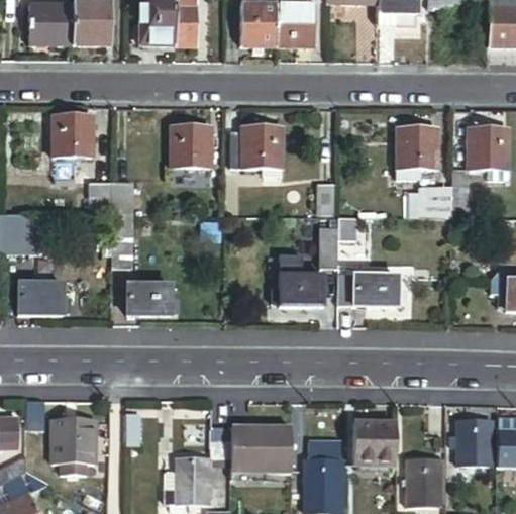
[(138,0),(138,43),(175,44),(175,0),(138,0)]
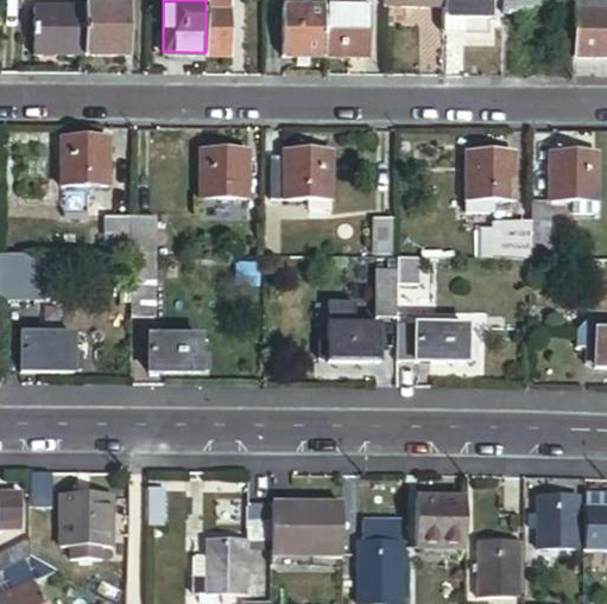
[(206,0),(206,52),(231,52),(231,0),(206,0)]
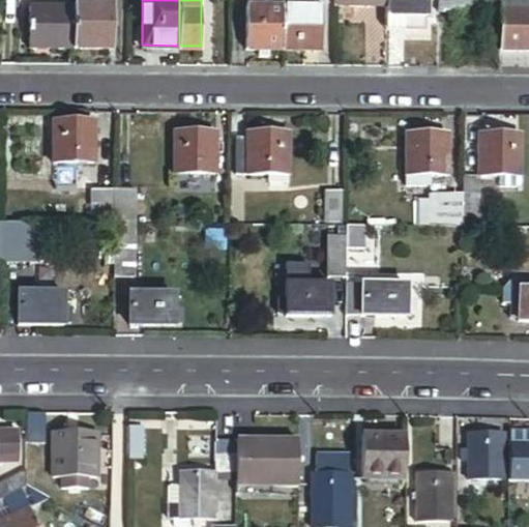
[(282,0),(283,2),(283,46),(320,46),(321,2),(314,2),(313,0),(282,0)]
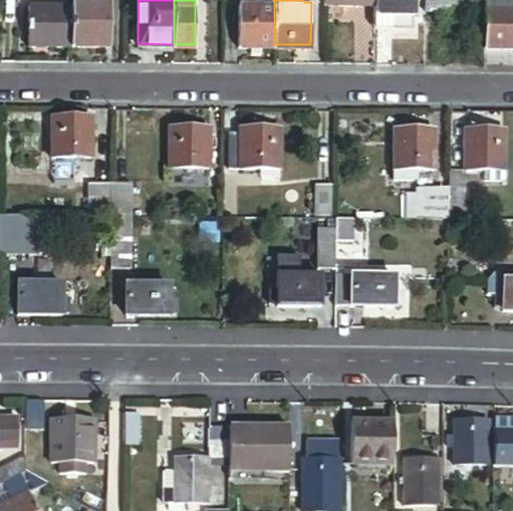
[(412,13),(411,0),(373,0),(374,3),(374,13),(412,13)]
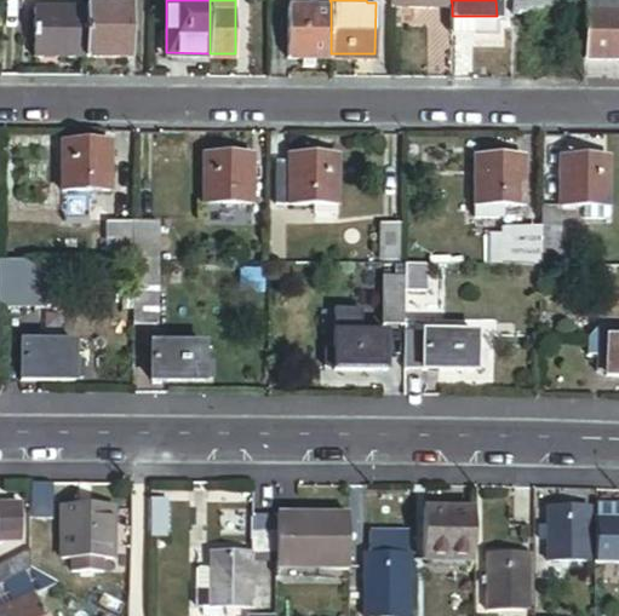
[(511,0),(511,10),(542,10),(542,19),(557,19),(557,10),(578,9),(577,0),(511,0)]
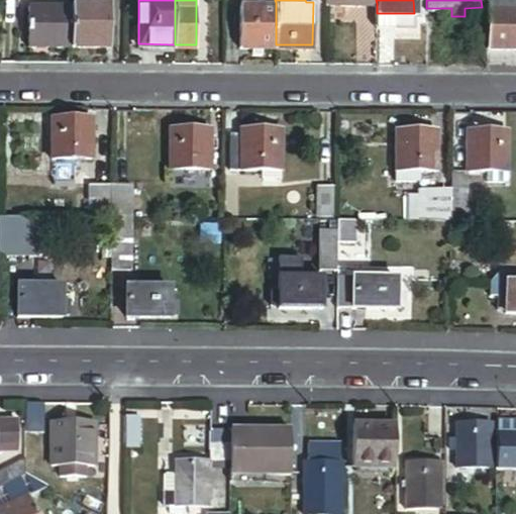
[(515,0),(485,0),(485,17),(485,45),(515,45),(515,0)]
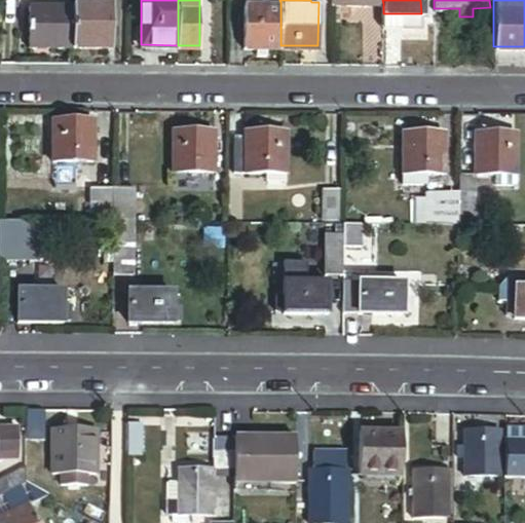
[(268,45),(280,45),(280,2),(245,2),(245,45),(257,45),(268,45)]
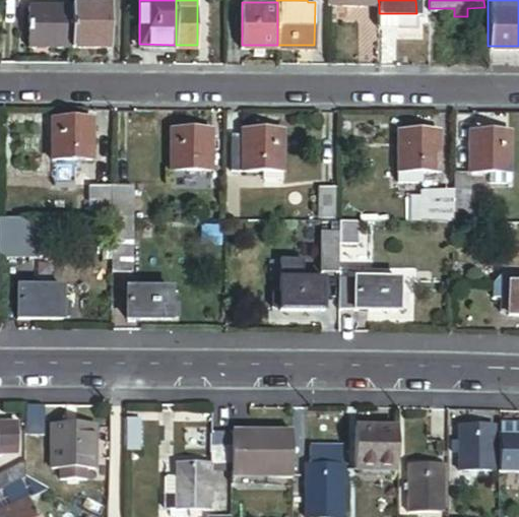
[(109,3),(74,3),(74,4),(74,45),(109,45),(109,3)]
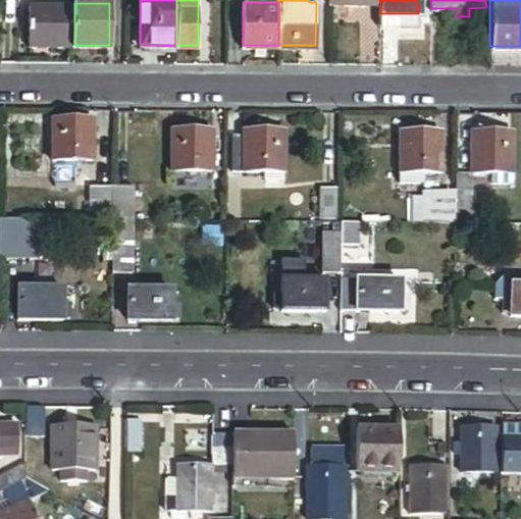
[(32,44),(74,45),(74,4),(32,4),(32,44)]
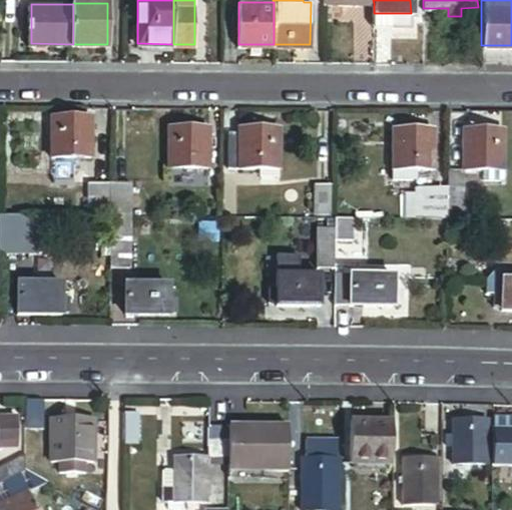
[(411,13),(374,13),(374,28),(411,28),(411,13)]
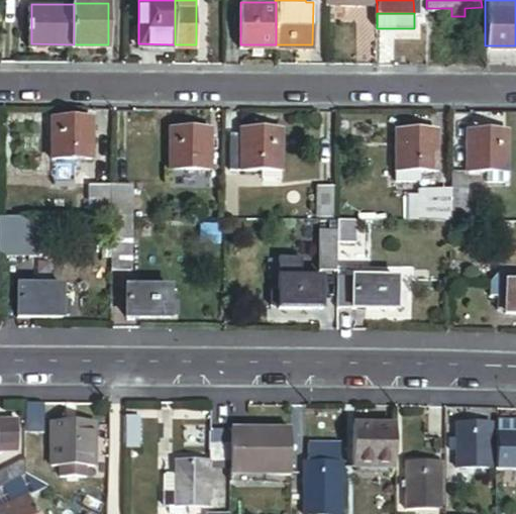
[(50,156),(92,157),(93,115),(50,114),(50,156)]
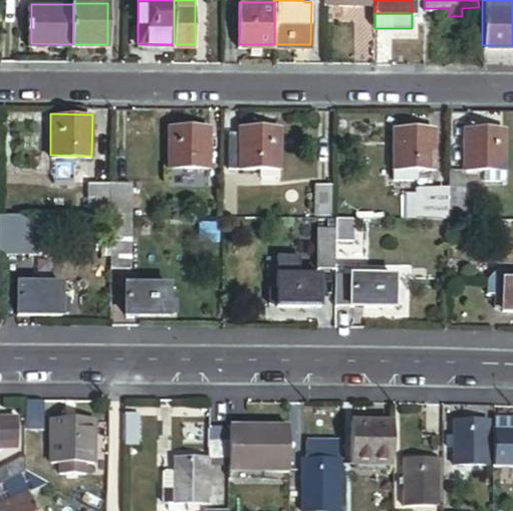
[(210,144),(210,135),(210,124),(170,124),(170,165),(210,165),(210,144)]
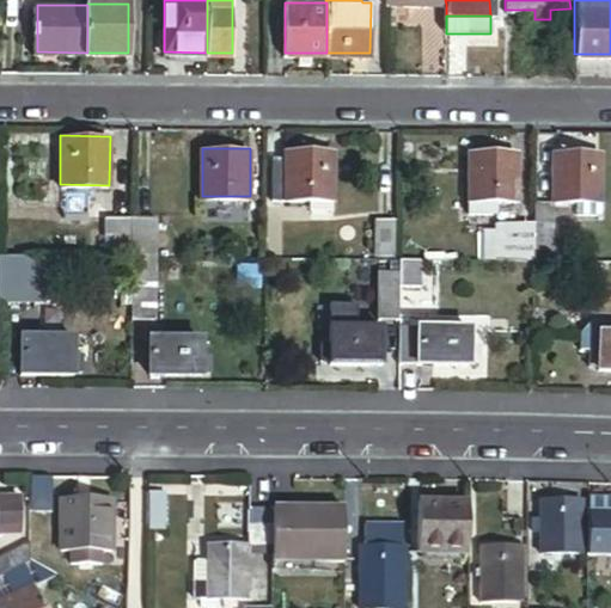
[(286,158),(273,158),(272,197),(331,198),(333,198),(333,149),(286,148),(286,158)]
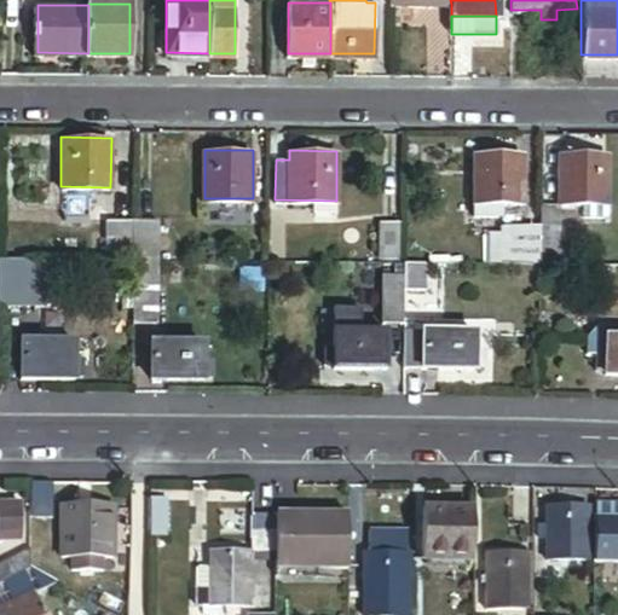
[(496,201),(520,201),(520,151),(474,152),(474,212),(496,212),(496,201)]
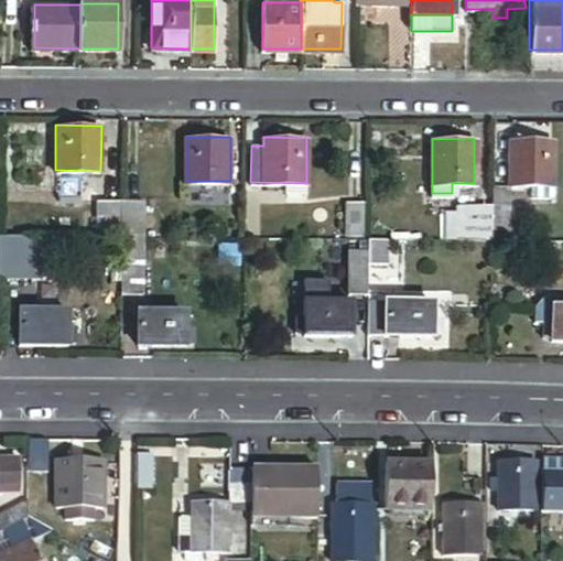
[(508,139),(508,183),(529,183),(550,183),(551,139),(508,139)]
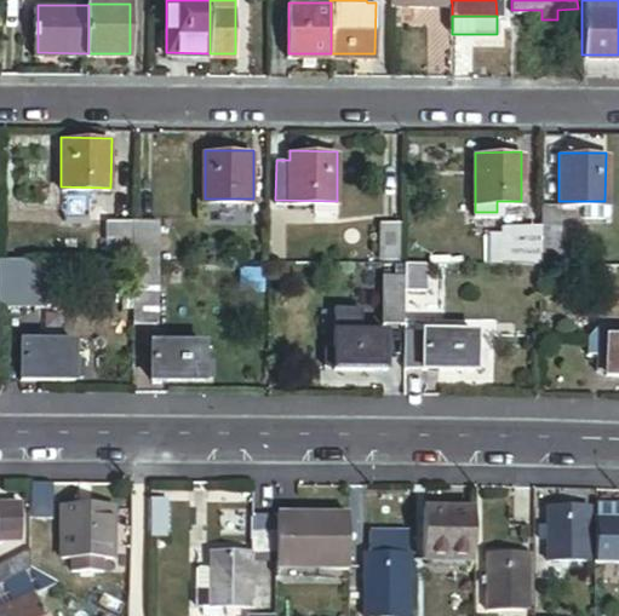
[(559,201),(540,201),(540,223),(539,258),(557,258),(559,201)]
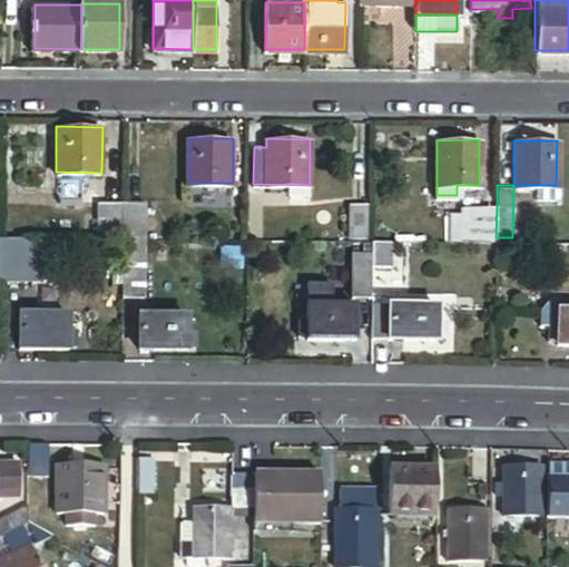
[(556,185),(535,185),(535,196),(556,196),(556,185)]
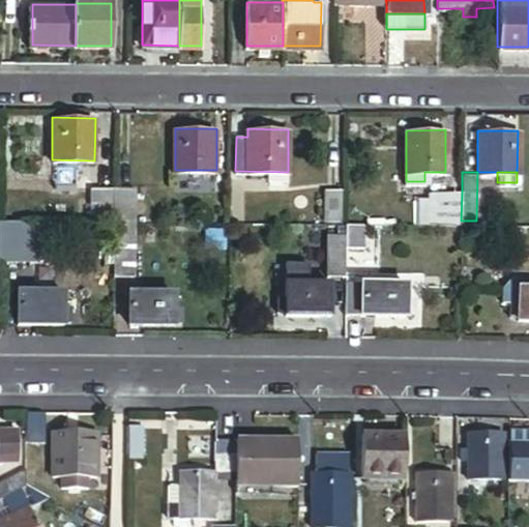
[(323,183),(323,215),(341,215),(340,183),(323,183)]
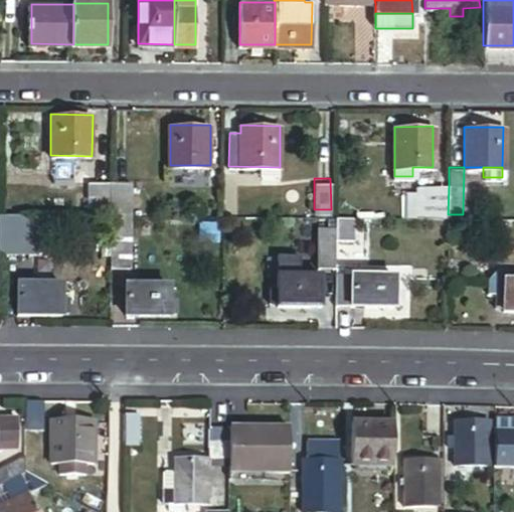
[(112,214),(112,183),(89,182),(88,213),(112,214)]
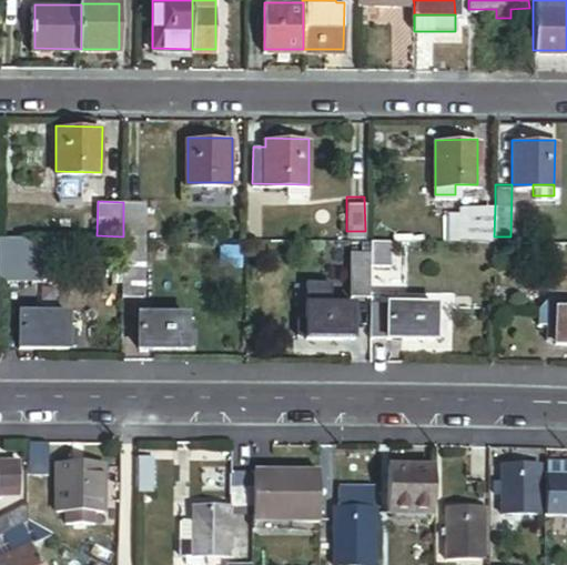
[(123,236),(145,236),(145,202),(123,202),(123,236)]
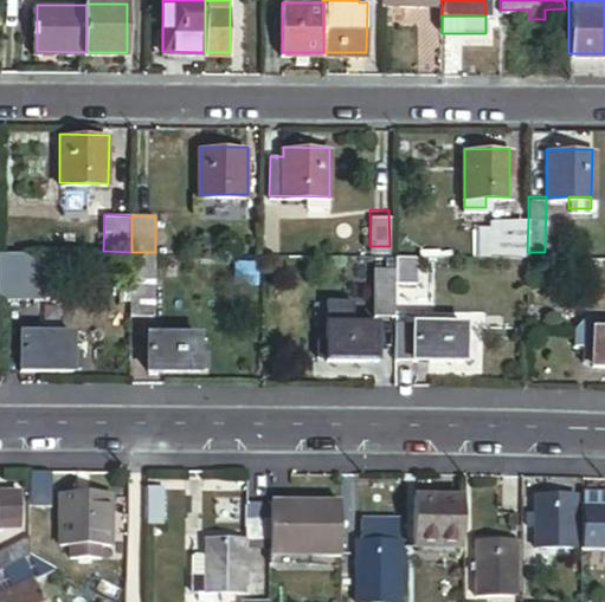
[(489,252),(527,252),(528,218),(489,218),(489,252)]
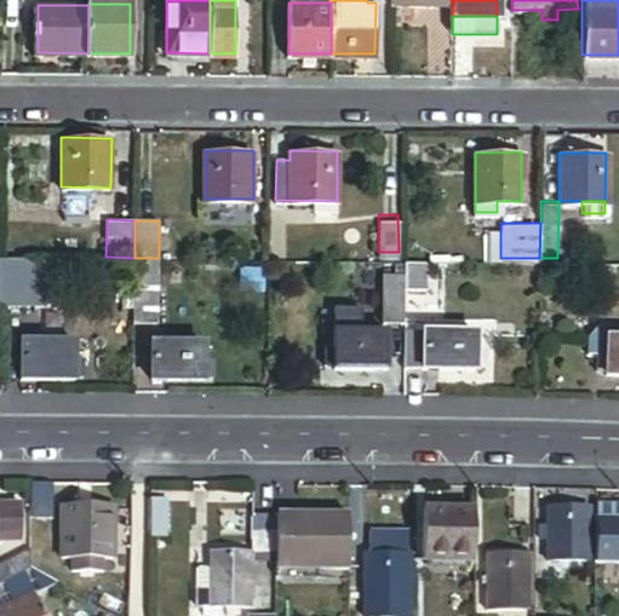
[(46,270),(24,270),(24,257),(0,257),(0,304),(46,305),(46,270)]
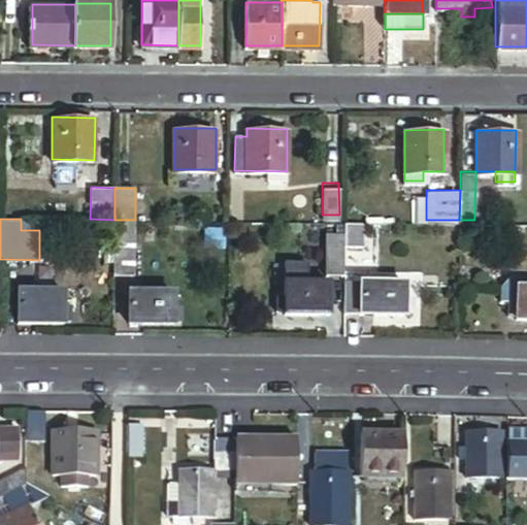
[(134,272),(135,220),(114,220),(113,272),(134,272)]
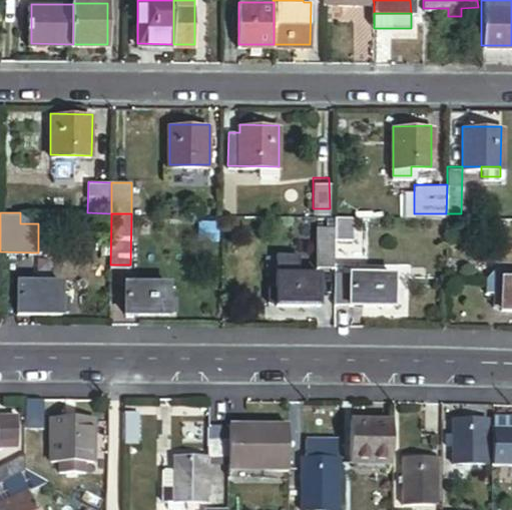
[(353,213),(335,213),(335,225),(335,236),(353,235),(353,213)]
